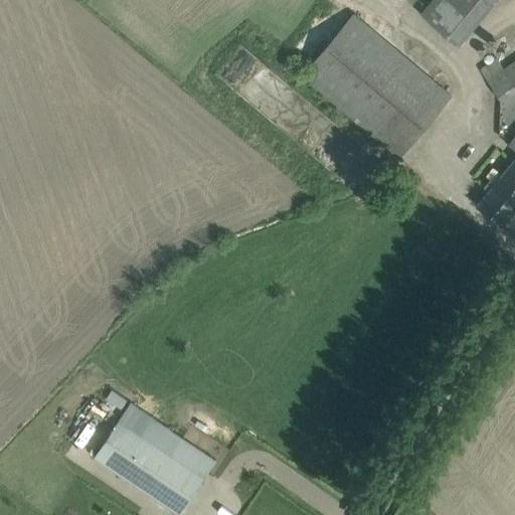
[(435,0),(424,12),(463,43),(498,0),(435,0)]
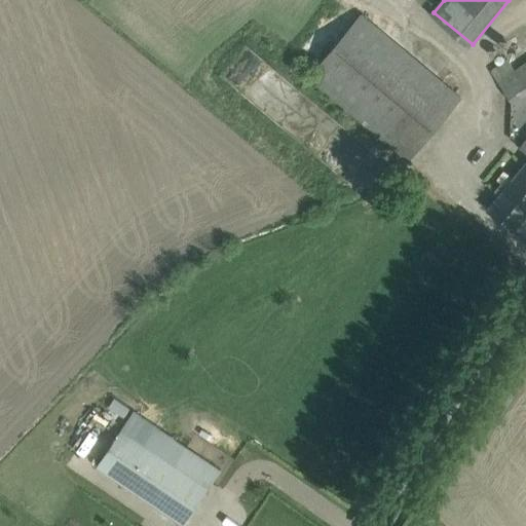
[(306,78),(407,161),(461,96),(361,12),(306,78)]
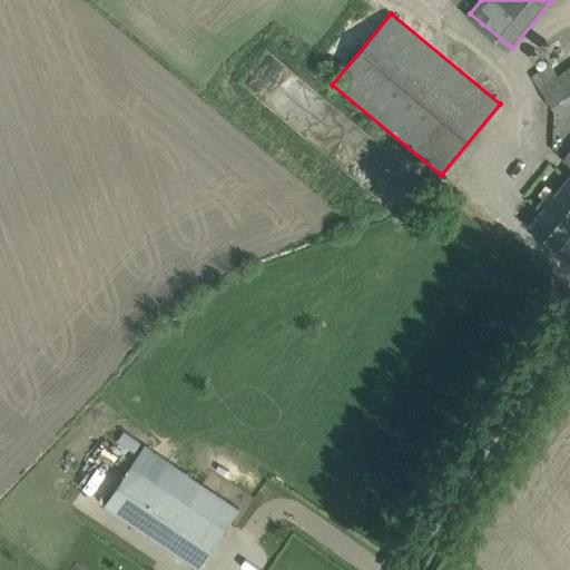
[(569,67),(558,77),(550,65),(531,77),(554,111),(569,100),(569,67)]
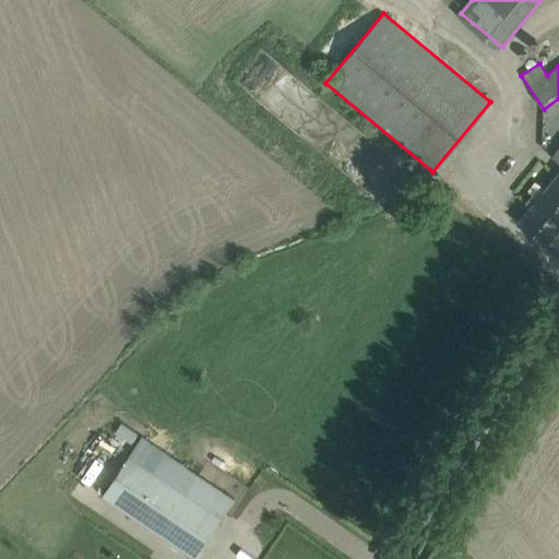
[(558,147),(551,156),(558,163),(558,171),(519,223),(546,246),(558,228),(558,147)]
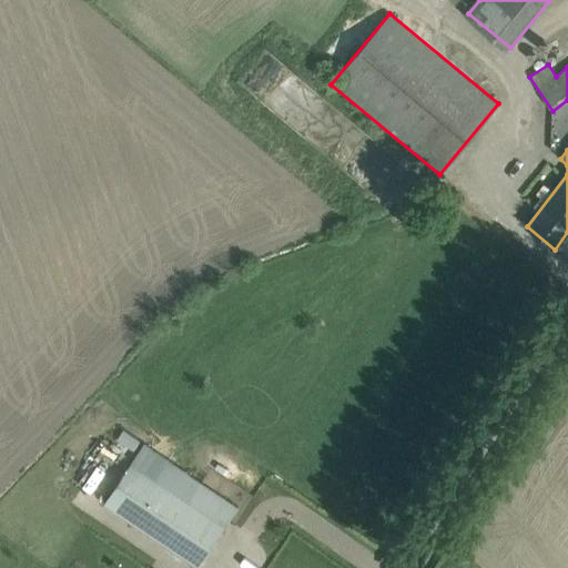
[(144,444),(103,505),(199,567),(239,507),(144,444)]
